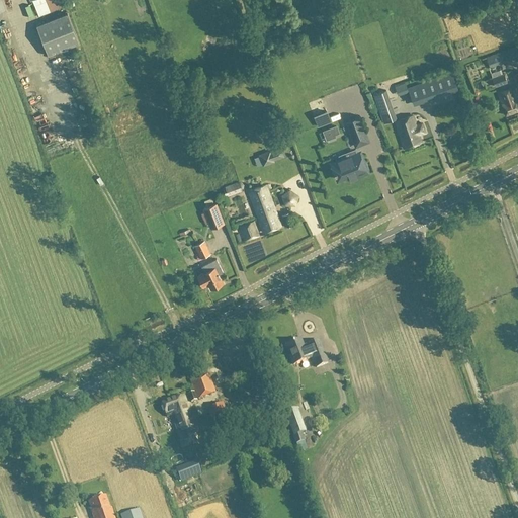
[(57,0),(32,0),(31,0),(38,17),(61,9),(57,0)]
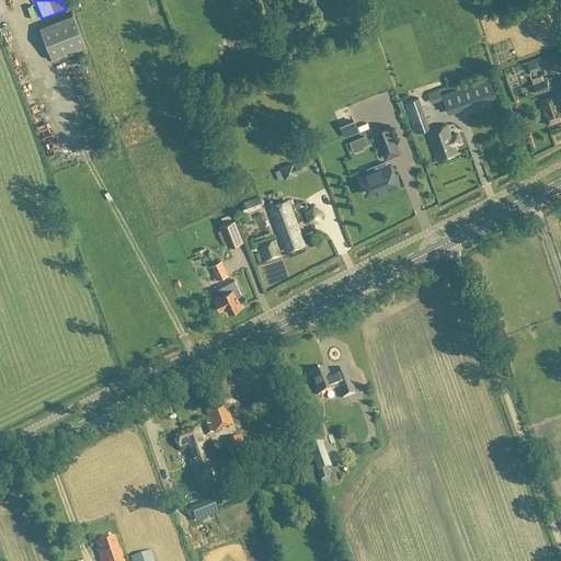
[(72,16),(38,30),(52,61),(84,48),(72,16)]
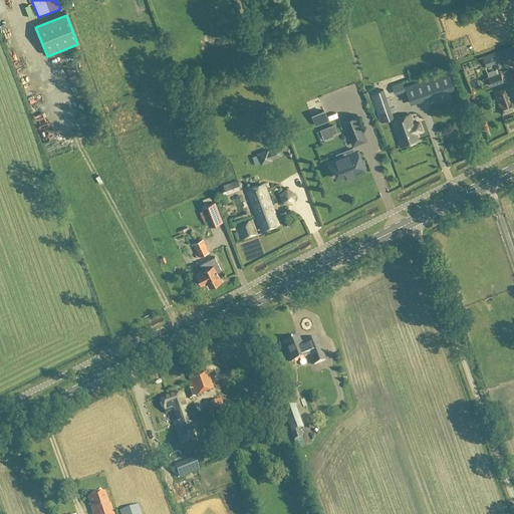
[(513,56),(510,48),(481,58),(485,68),(513,57),(513,56)]
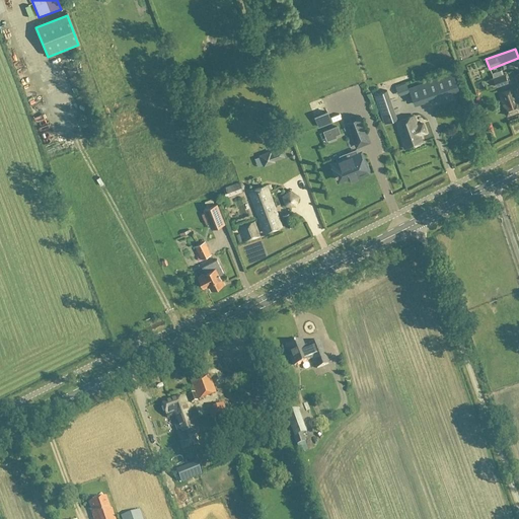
[(505,74),(493,78),(496,88),(508,85),(505,74)]
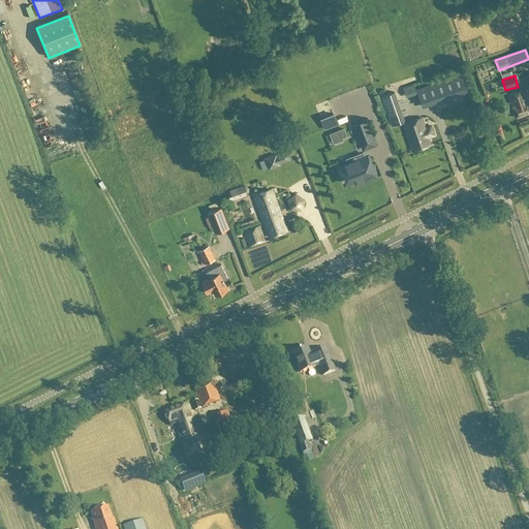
[(460,76),(416,91),(422,107),(466,93),(460,76)]
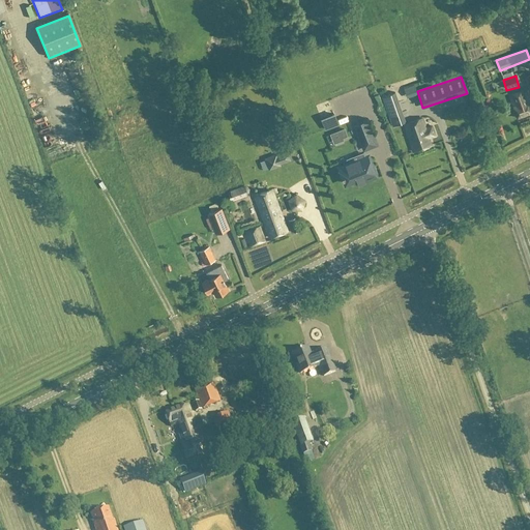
[(508,96),(512,108),(511,108),(516,119),(529,113),(529,108),(524,91),(508,96)]
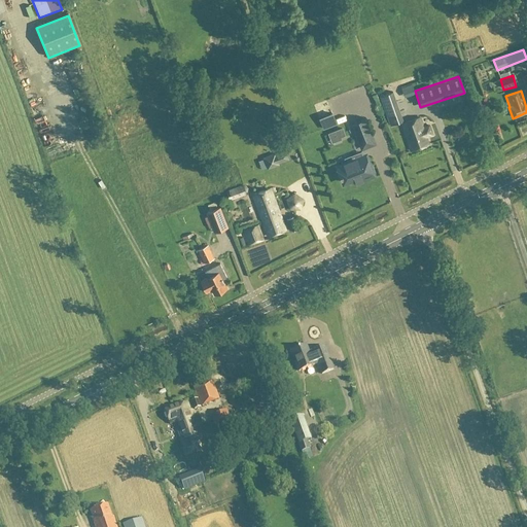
[(392,94),(380,98),(390,127),(402,123),(392,94)]
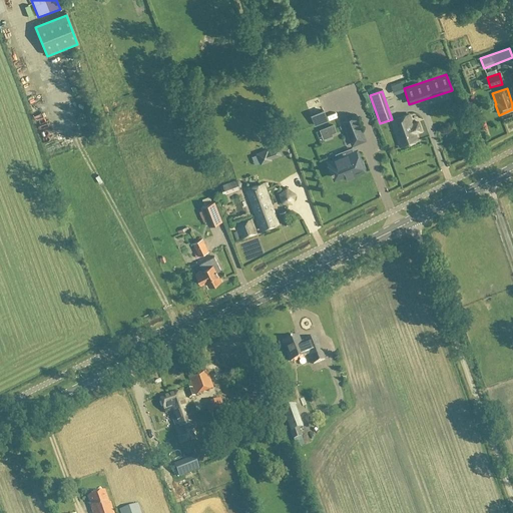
[(448,103),(435,108),(437,114),(450,109),(448,103)]
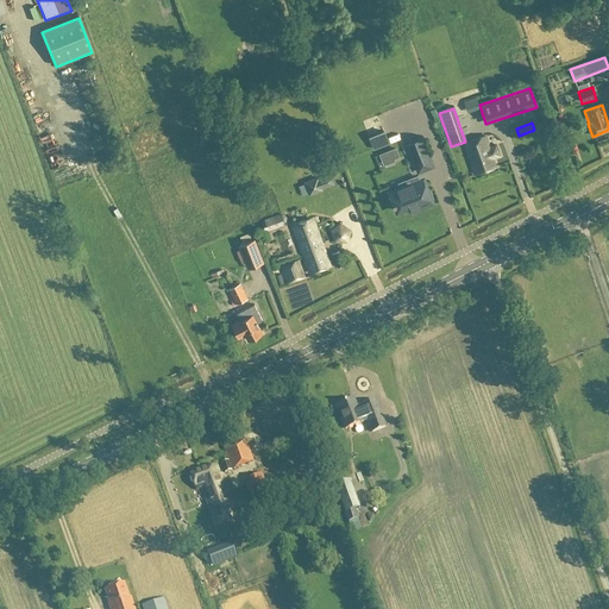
[(56,129),(43,135),(48,145),(61,140),(56,129)]
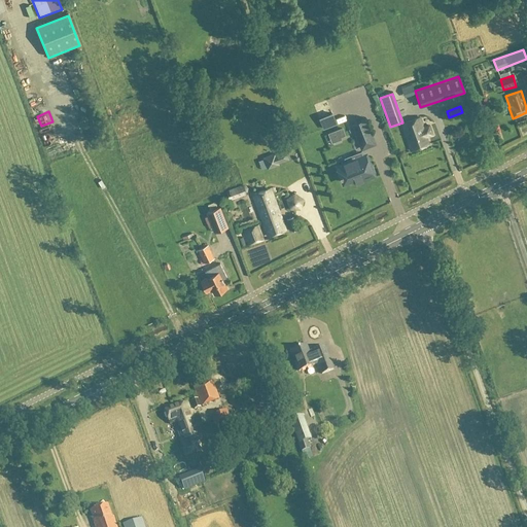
[(420,118),(401,125),(410,152),(428,146),(420,118)]
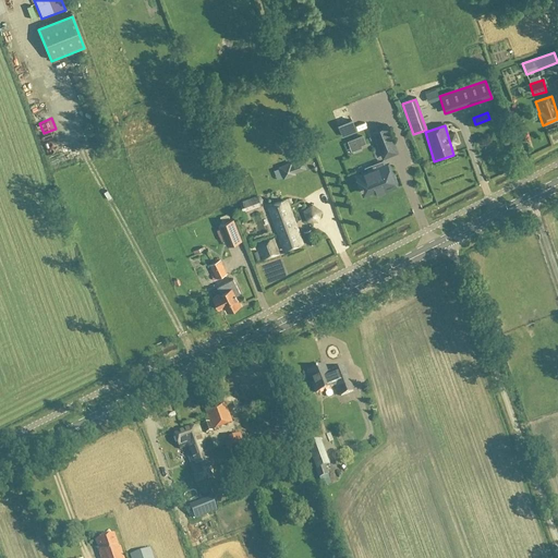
[(379,148),(391,143),(386,128),(374,132),(379,148)]
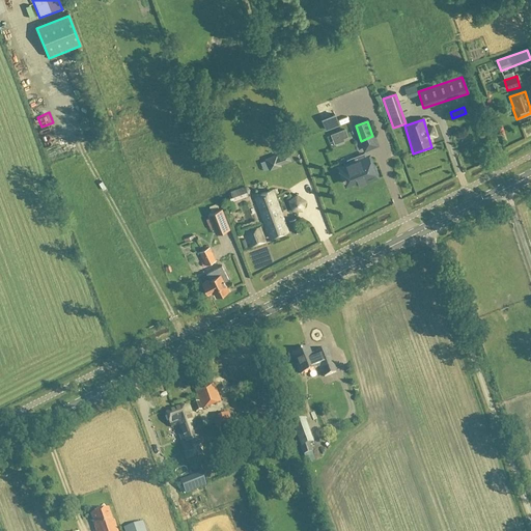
[(344,130),(338,133),(341,140),(347,137),(344,130)]
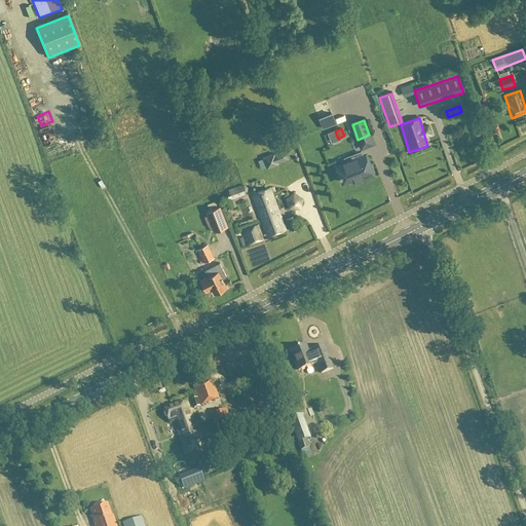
[(266,170),(277,165),(276,164),(288,159),(285,152),(274,156),(273,154),(262,159),(266,170)]
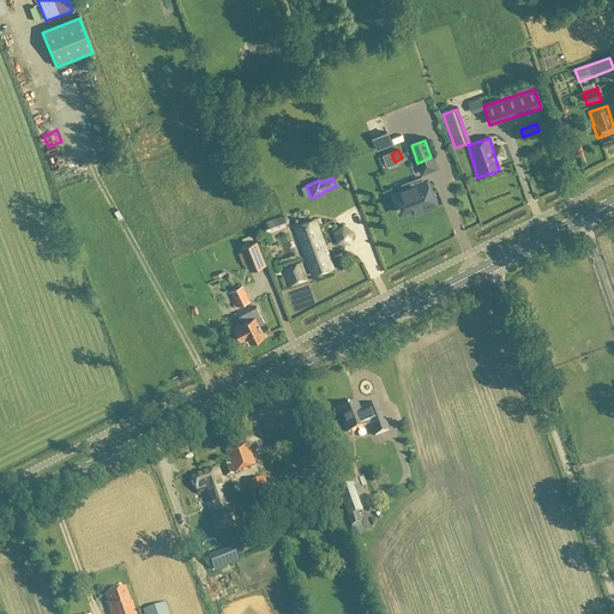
[(434,204),(432,205),(428,197),(431,196),(426,182),(416,186),(414,181),(402,186),(404,193),(395,198),(393,196),(392,196),(399,214),(410,209),(413,214),(434,205),(434,204)]
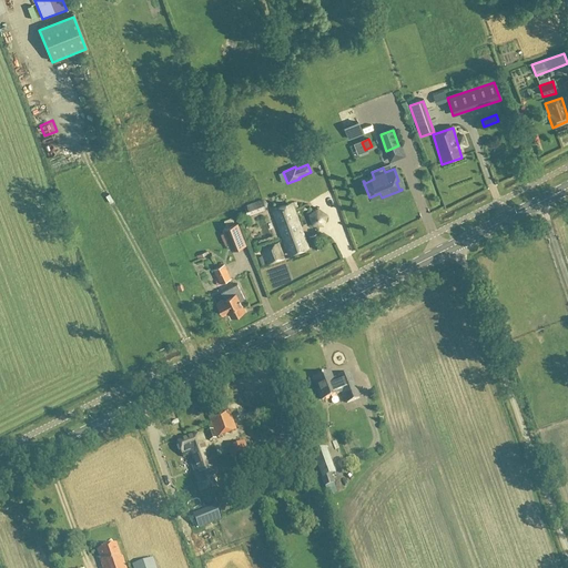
[(243,208),(247,217),(265,212),(261,201),(243,208)]
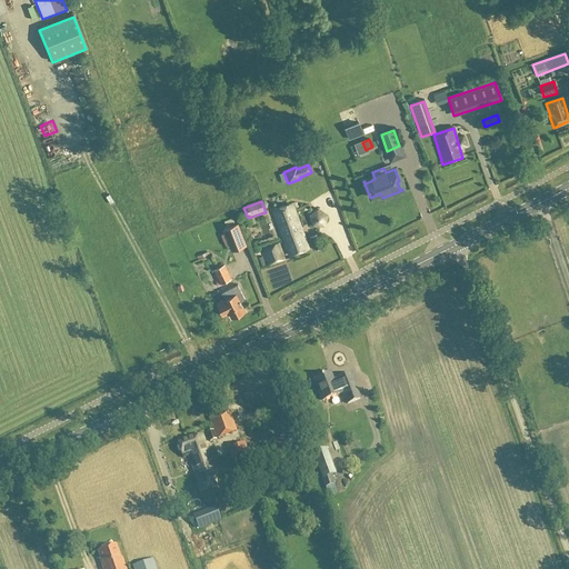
[(307,249),(292,211),(290,205),(271,211),(288,257),(307,249)]
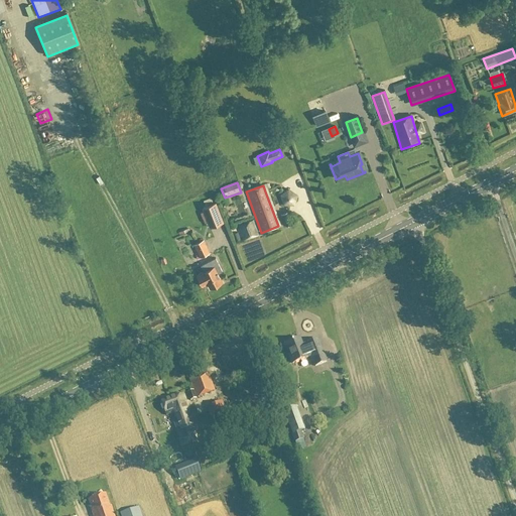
[(279,197),(282,206),(294,206),(296,196),(287,190),(279,197)]
